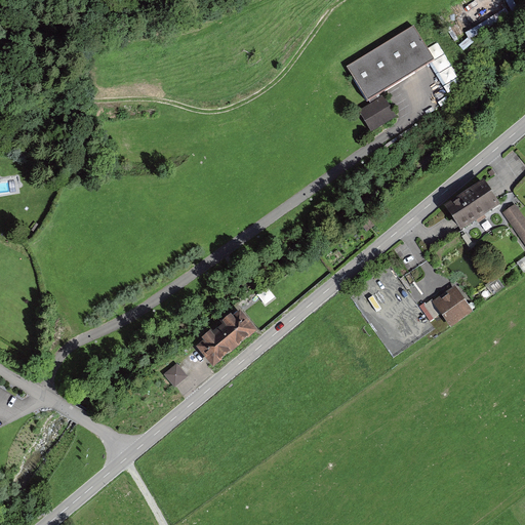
[(520,10),(513,0),(505,0),(514,13),(520,10)]
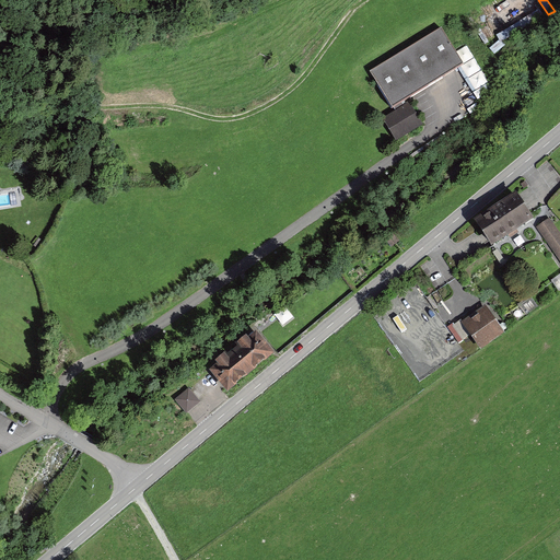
[(539,10),(497,36),(501,43),(544,16),(539,10)]
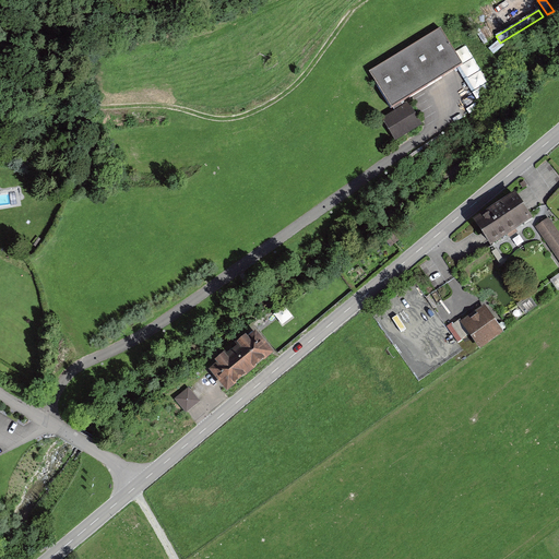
[(440,30),(370,71),(391,106),(458,67),(462,64),(455,54),(440,30)]
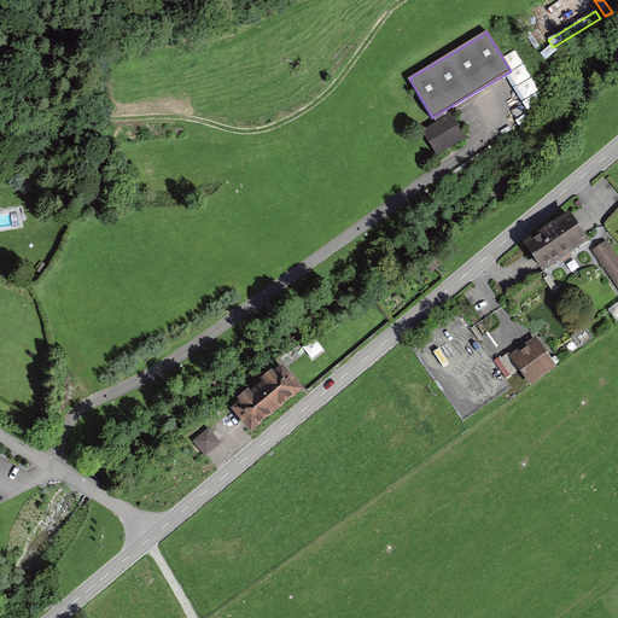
[(506,74),(523,101),(538,92),(514,52),(503,59),(511,71),(506,74)]
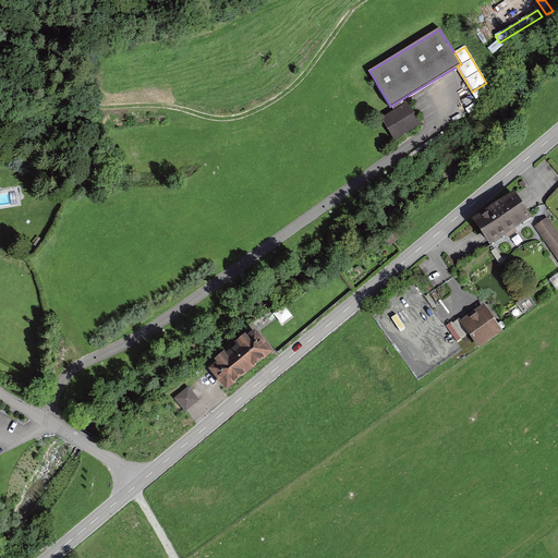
[(408,104),(380,120),(392,141),(421,124),(408,104)]
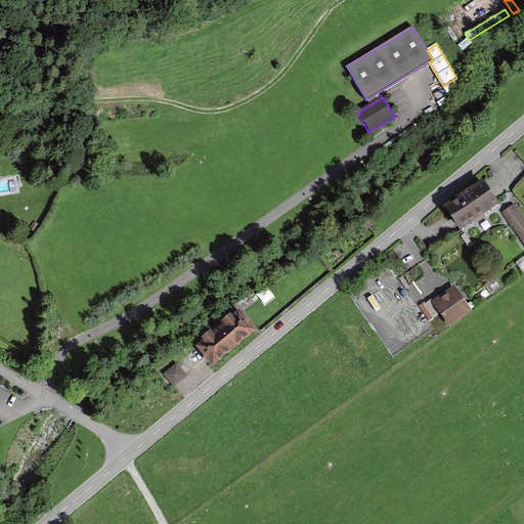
[(457,231),(496,206),(479,180),(441,206),(457,231)]
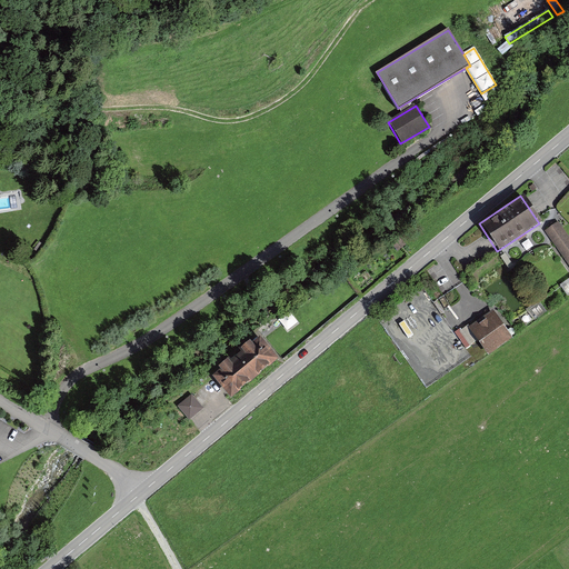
[(568,265),(568,235),(560,222),(546,232),(568,265)]
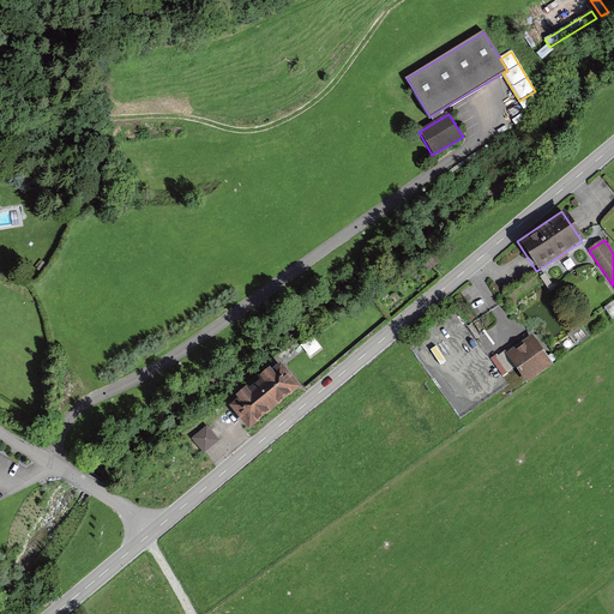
[(533,337),(505,355),(525,385),(553,368),(533,337)]
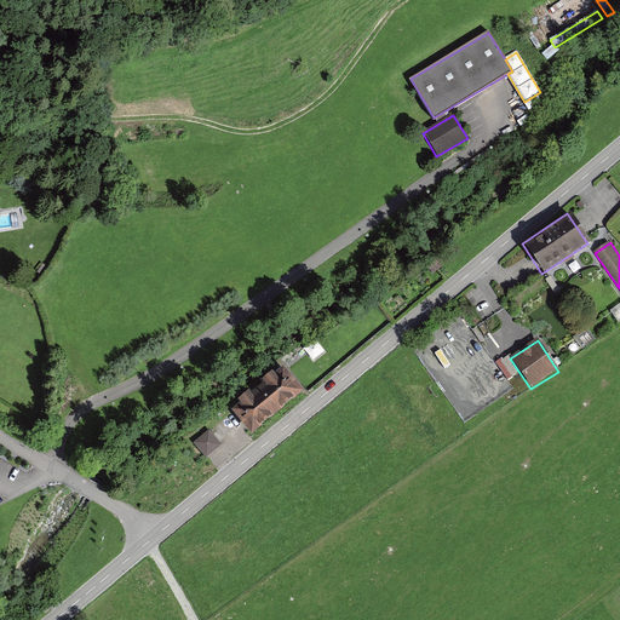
[(250,440),(309,394),(285,362),(271,372),(269,368),(254,379),(260,386),(246,399),(241,392),(234,397),(239,403),(228,411),(250,440)]
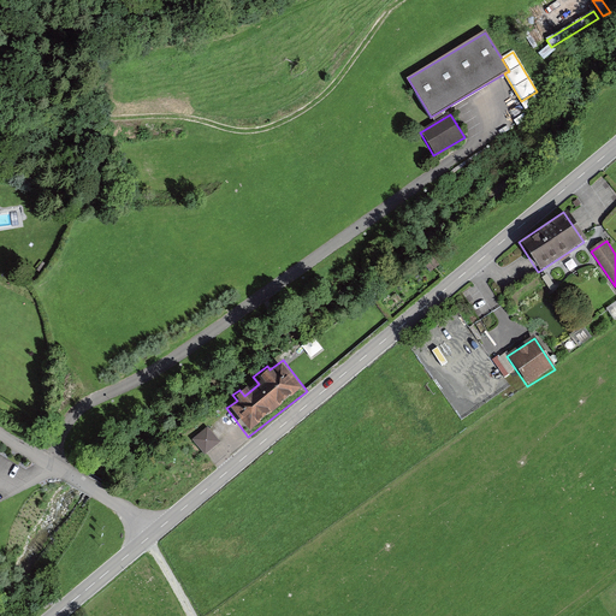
[(208,428),(193,442),(206,456),(220,444),(208,428)]
